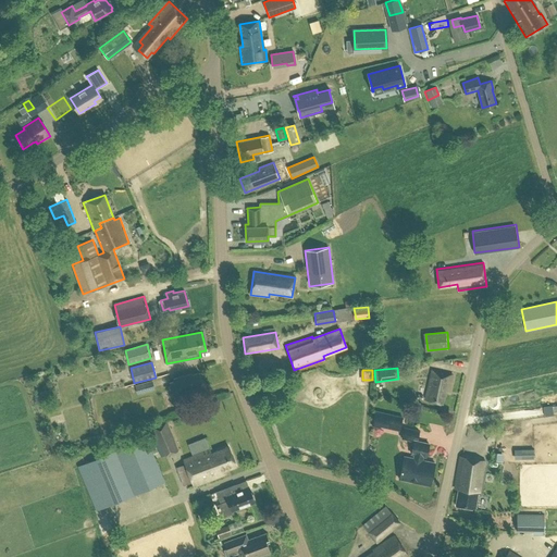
[(452,374),(432,370),(425,400),(442,404),(445,391),(448,392),(452,374)]
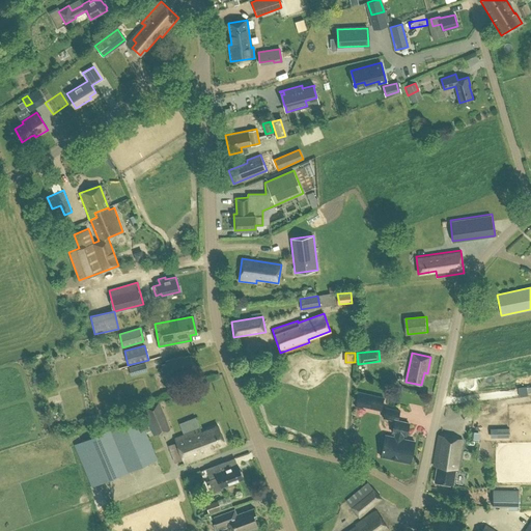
[(183,359),(183,357),(169,360),(170,364),(162,366),(164,374),(173,372),(174,376),(185,374),(184,372),(193,369),(190,357),(183,359)]
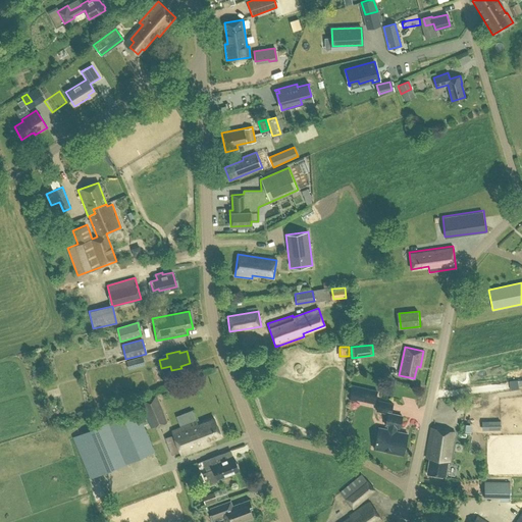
[(145,365),(143,356),(126,361),(128,370),(145,365)]
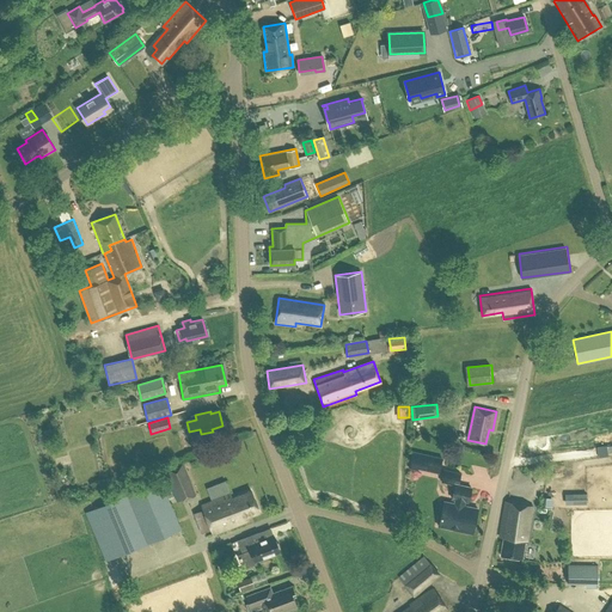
[(442,458),(411,451),(408,466),(439,473),(442,458)]
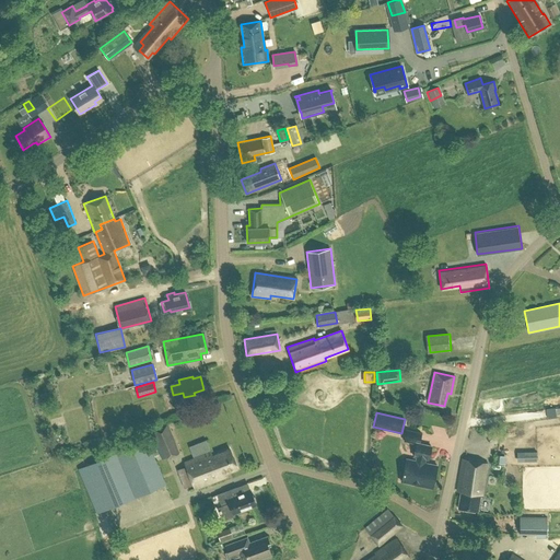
[(178,445),(168,421),(150,429),(163,459),(178,453),(176,446),(178,445)]
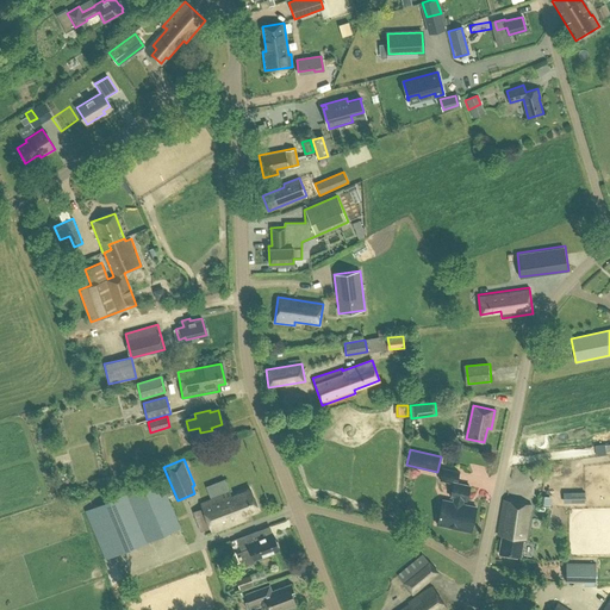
[(459,473),(442,470),(440,480),(454,484),(452,497),(455,498),(454,503),(443,500),(437,526),(454,528),(455,526),(472,529),(477,508),(460,504),(461,499),(466,500),(470,487),(456,484),(459,473)]
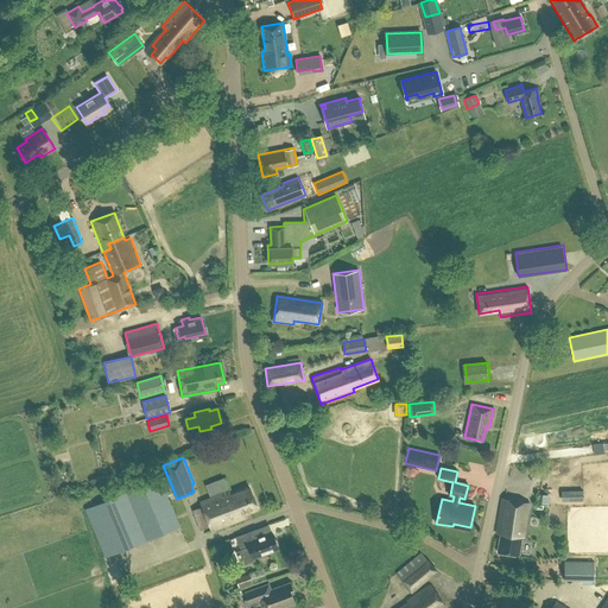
[(181,525),(160,476),(93,506),(114,553),(181,525)]
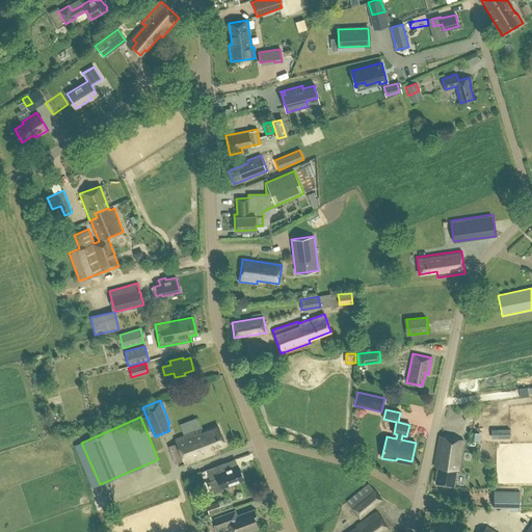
[(185,464),(214,453),(213,450),(225,445),(218,426),(202,432),(201,429),(175,439),(185,464)]
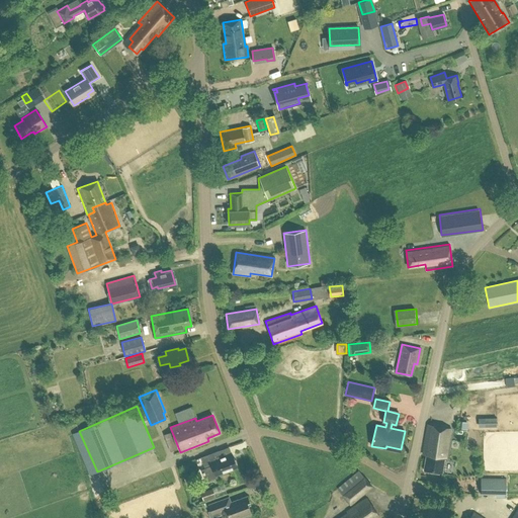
[(428,424),(423,454),(426,455),(423,469),(441,472),(444,458),(445,458),(450,428),(428,424)]
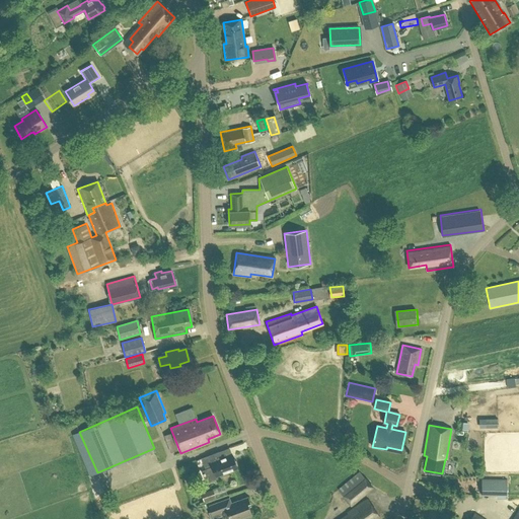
[(236,453),(249,448),(246,442),(233,447),(236,453)]
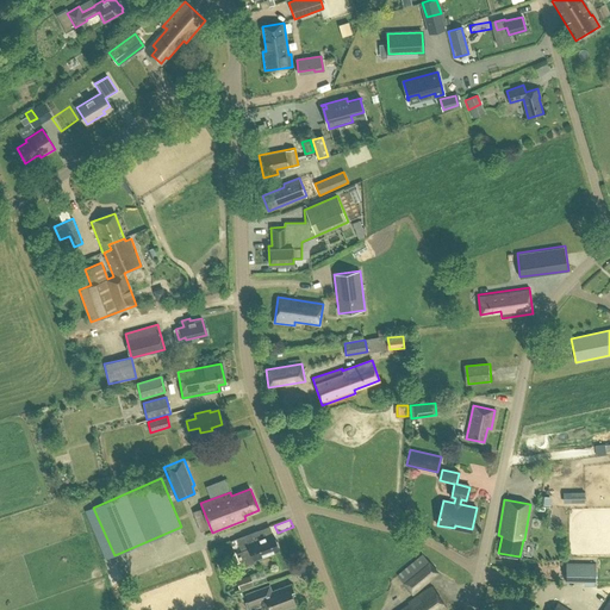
[(259,536),(256,530),(237,537),(242,551),(237,553),(242,566),(255,561),(254,559),(260,556),(261,559),(269,555),(268,554),(279,551),(278,548),(280,548),(278,541),(275,542),(273,534),(260,539),(259,536)]
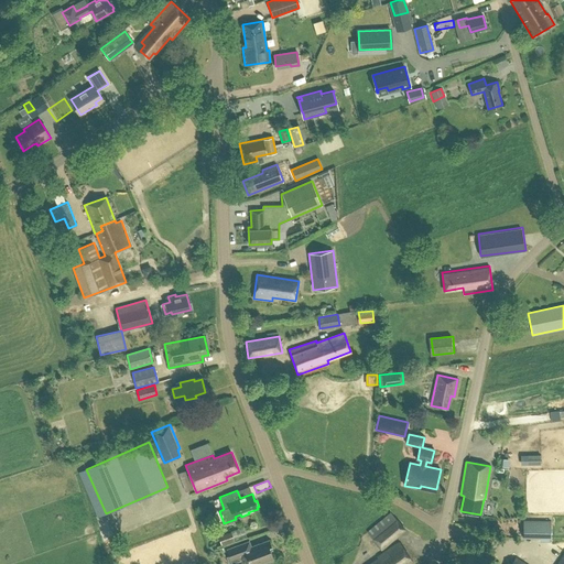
[(405,529),(397,519),(372,539),(381,550),(405,529)]
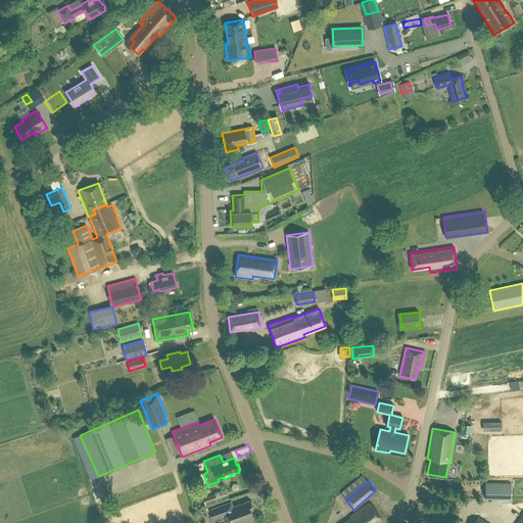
[(510,482),(485,482),(485,498),(510,498),(510,482)]
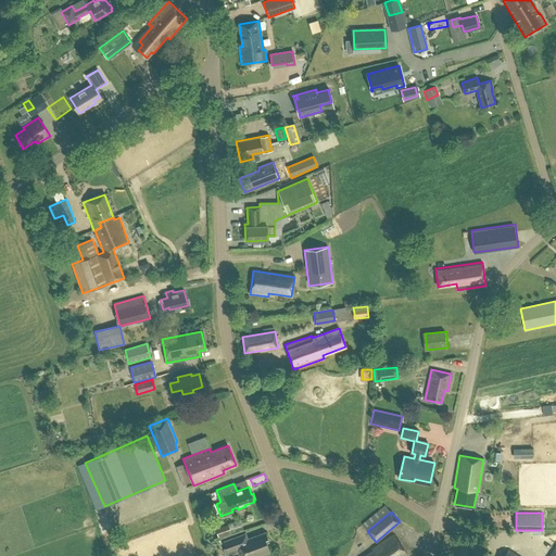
[(230,533),(228,525),(215,529),(218,538),(230,533)]
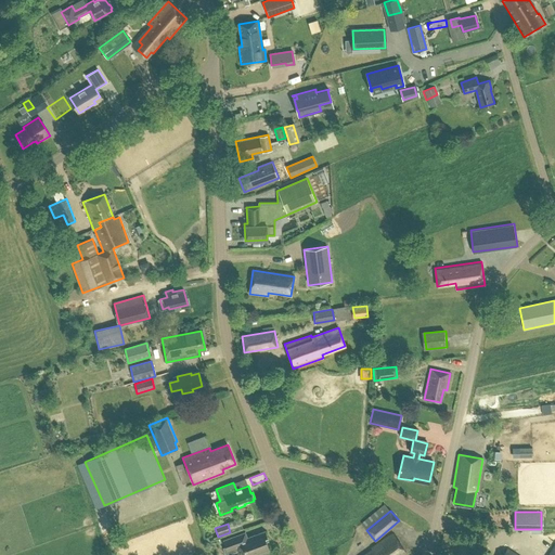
[(268,539),(265,530),(247,537),(245,531),(222,540),(226,546),(223,547),(226,554),(227,554),(237,551),(239,554),(255,554),(270,550),(266,540),(268,539)]
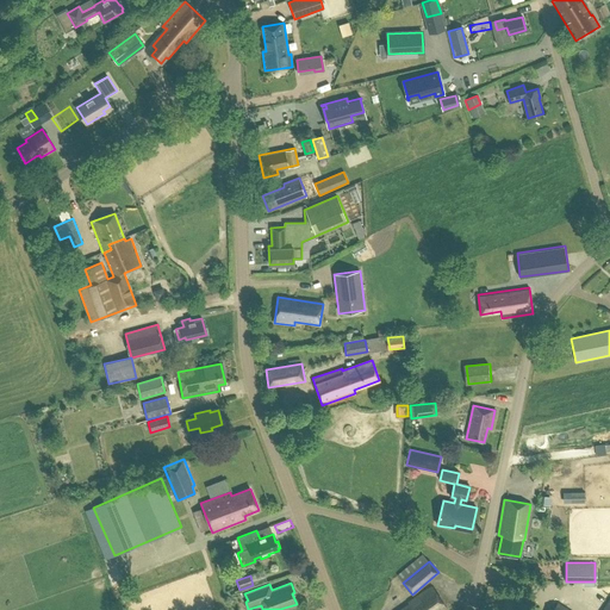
[(409,603),(410,605),(402,609),(444,609),(447,609),(431,586),(409,603)]
